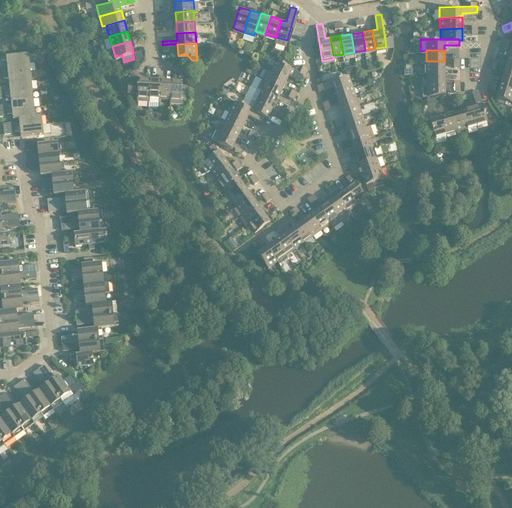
[(6,57),(7,63),(30,60),(28,51),(6,53),(6,54),(1,54),(1,58),(6,57)]
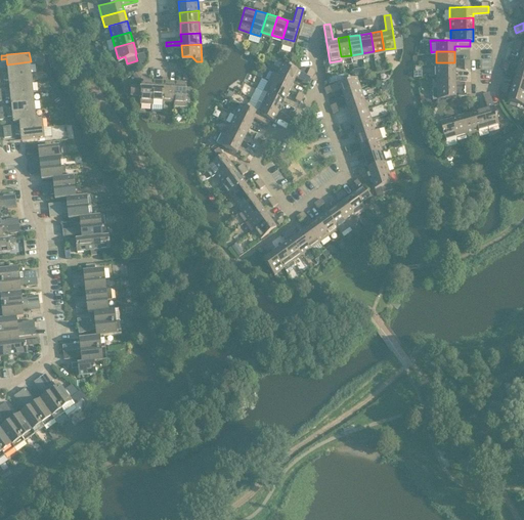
[(281,60),(276,71),(294,79),(296,75),(309,81),(312,76),(305,72),(281,60)]
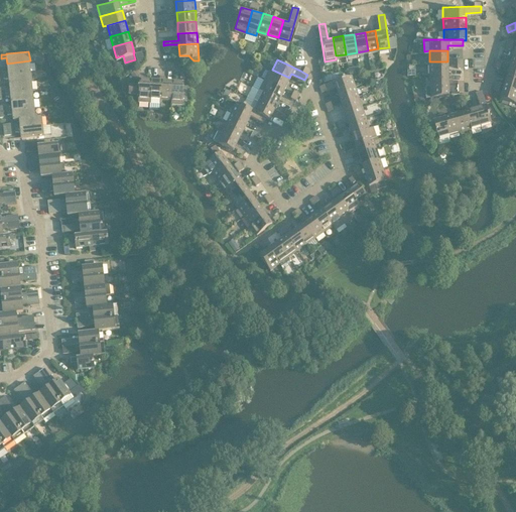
[(3,69),(3,73),(30,70),(30,60),(7,64),(7,69),(3,69)]
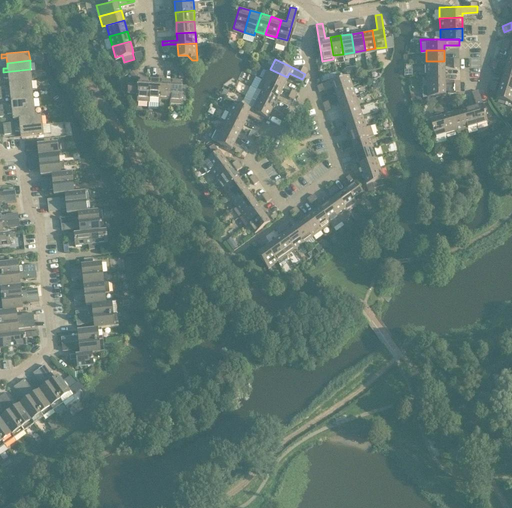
[(426,61),(426,72),(444,72),(444,61),(426,61)]
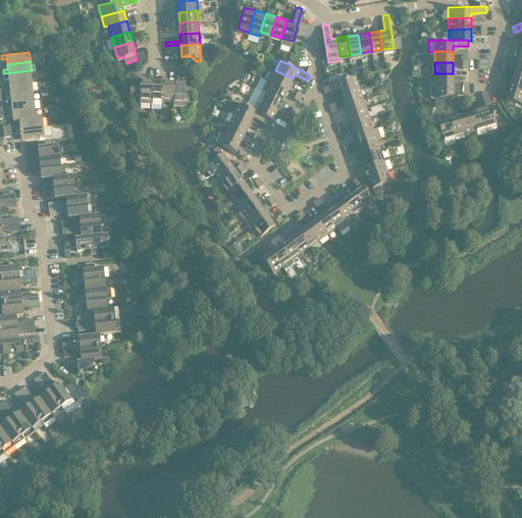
[(307,64),(304,71),(311,75),(315,68),(307,64)]
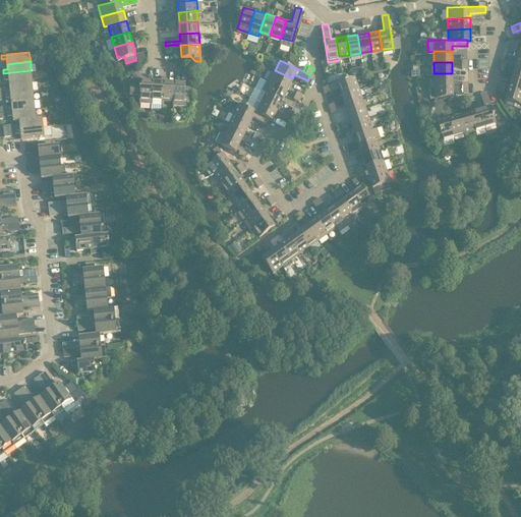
[(520,67),(515,65),(512,76),(520,78),(520,67)]
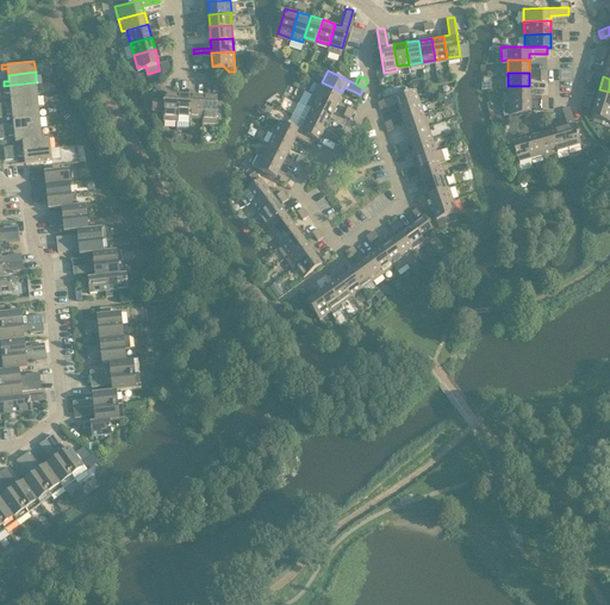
[(160,92),(165,88),(160,80),(155,83),(160,92)]
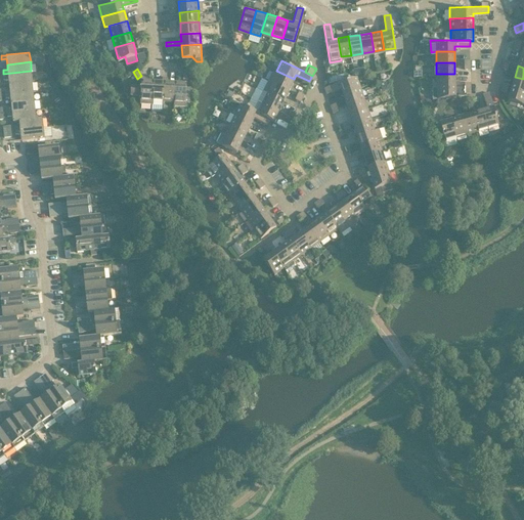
[(273,69),(268,79),(289,89),(294,79),(276,71),(273,69)]
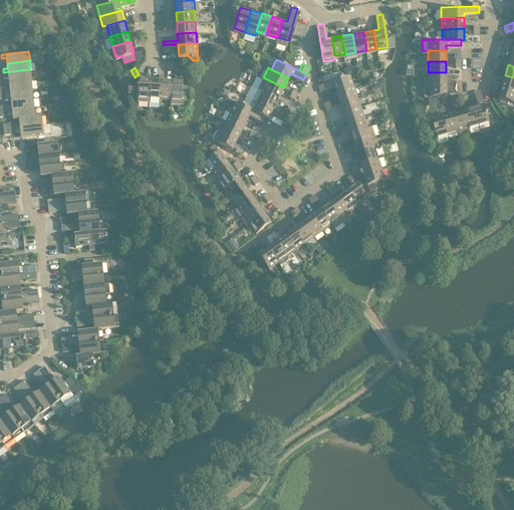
[(8,75),(9,80),(31,78),(30,69),(3,72),(3,76),(8,75)]
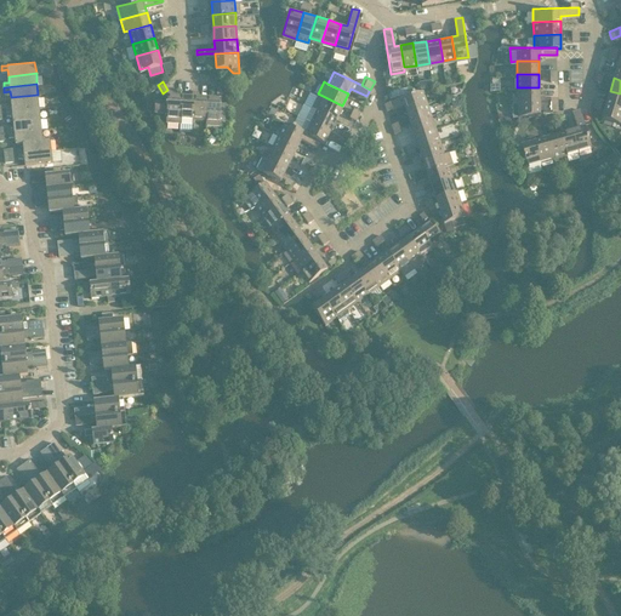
[(406,108),(427,101),(423,87),(385,101),(387,108),(404,102),(406,108)]
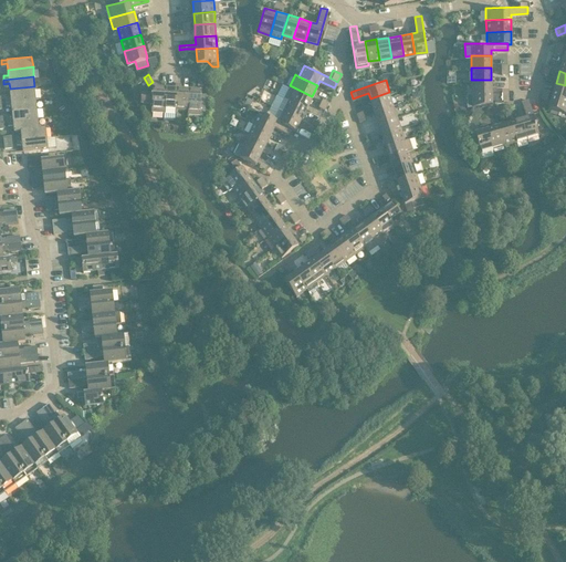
[(471,80),(471,92),(492,92),(491,80),(471,80)]
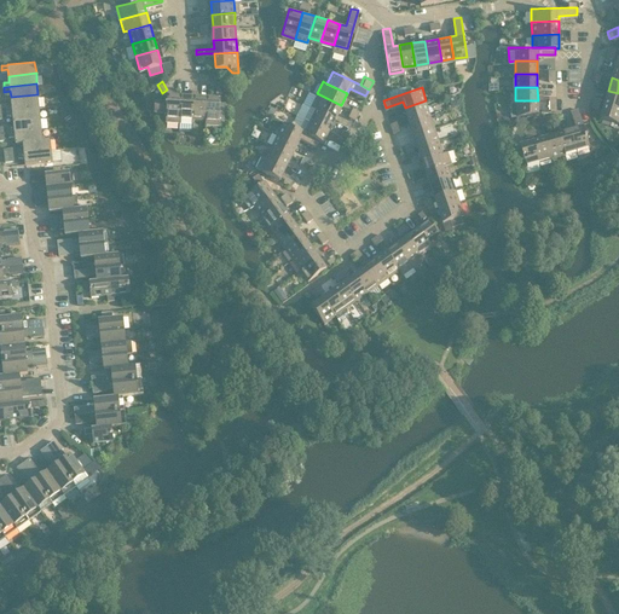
[(180,93),(179,120),(192,121),(192,116),(195,88),(191,88),(191,94),(180,93)]
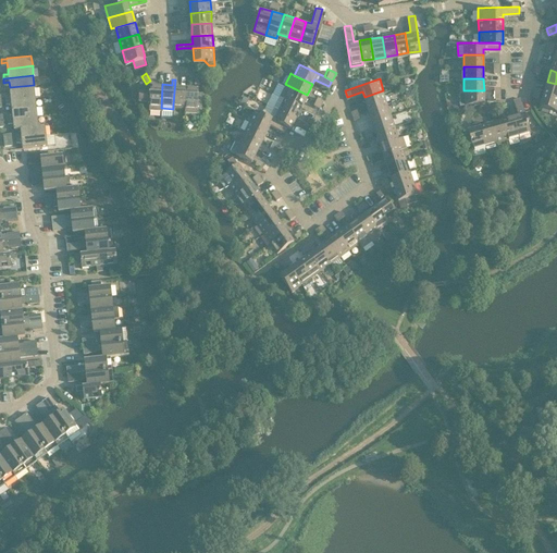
[(173,105),(185,106),(186,86),(177,85),(177,80),(175,80),(173,105)]
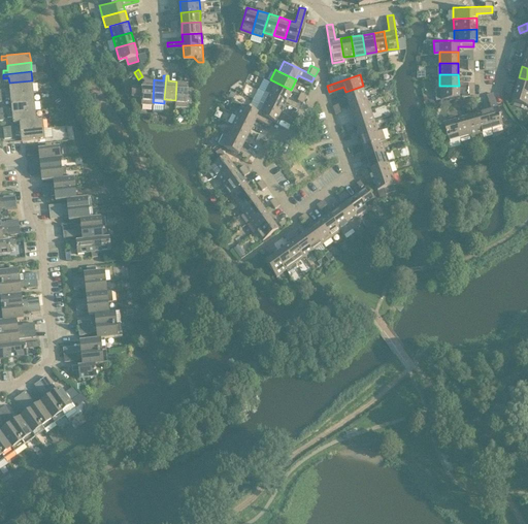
[(527,79),(519,77),(516,88),(527,91),(527,79)]
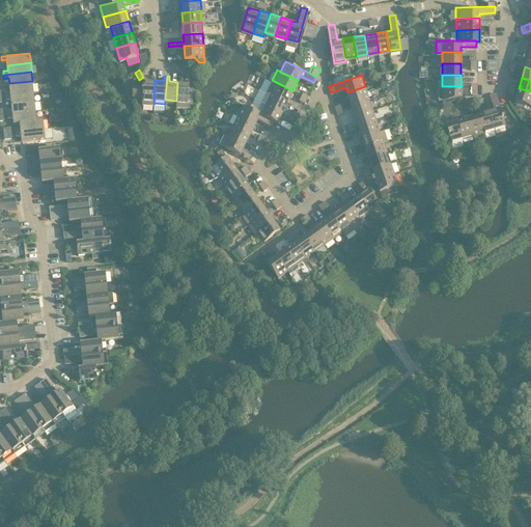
[(142,103),(154,103),(155,80),(143,79),(143,84),(133,83),(133,93),(142,93),(142,103)]
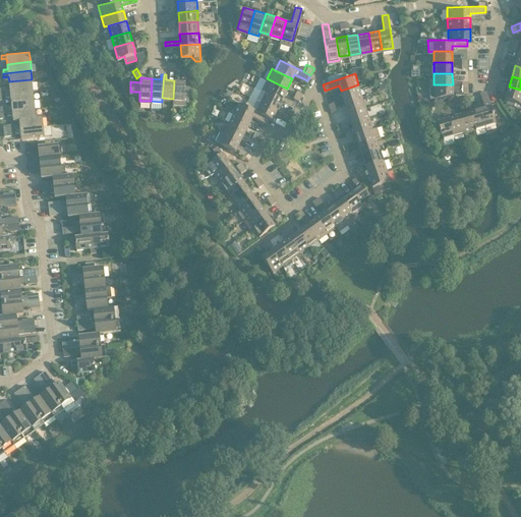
[(267,78),(262,88),(282,98),(287,89),(267,78)]
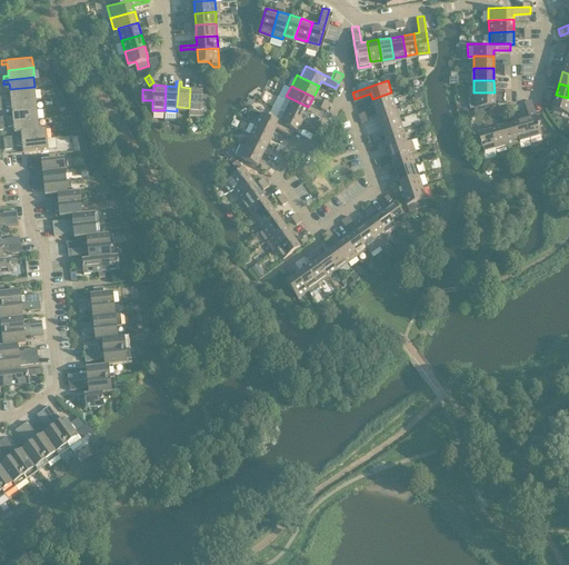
[(5,96),(6,100),(36,97),(35,87),(10,89),(10,96),(5,96)]
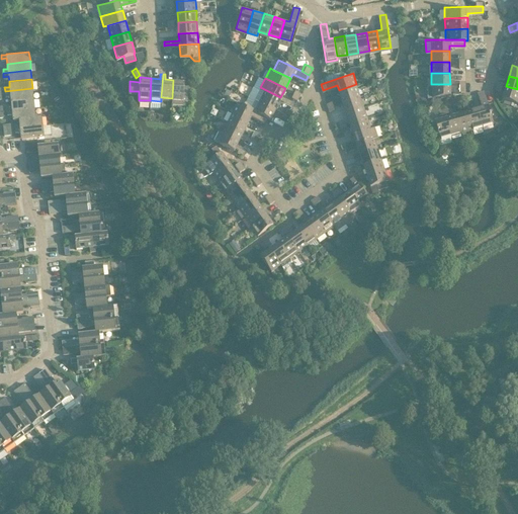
[(173,80),(172,98),(172,102),(183,103),(184,80),(173,80)]
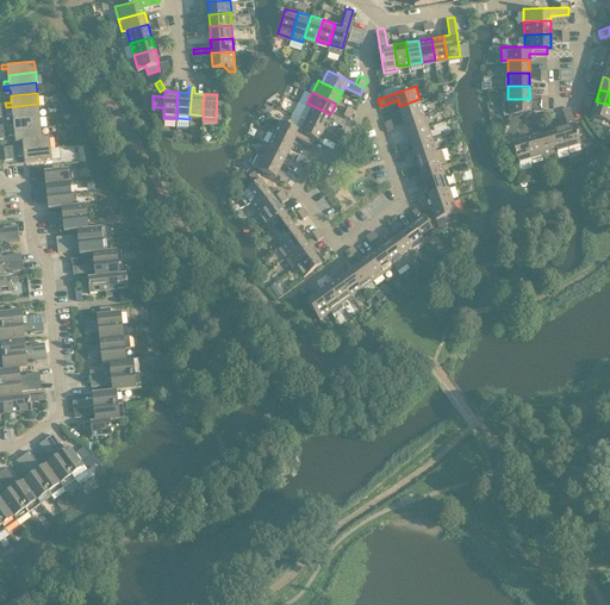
[(548,106),(547,98),(541,98),(530,99),(530,106),(533,106),(533,108),(542,108),(542,106),(548,106)]
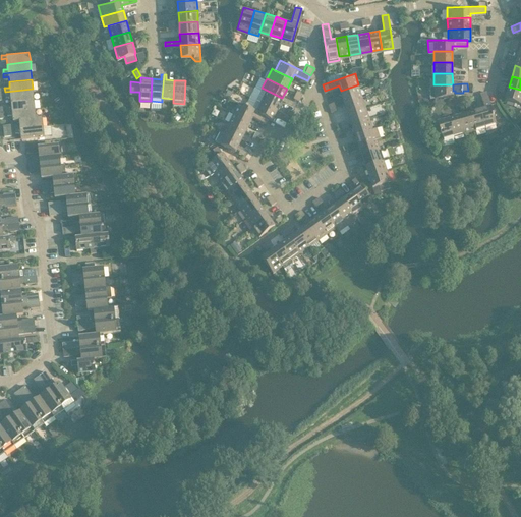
[(341,91),(344,101),(362,95),(358,84),(341,91)]
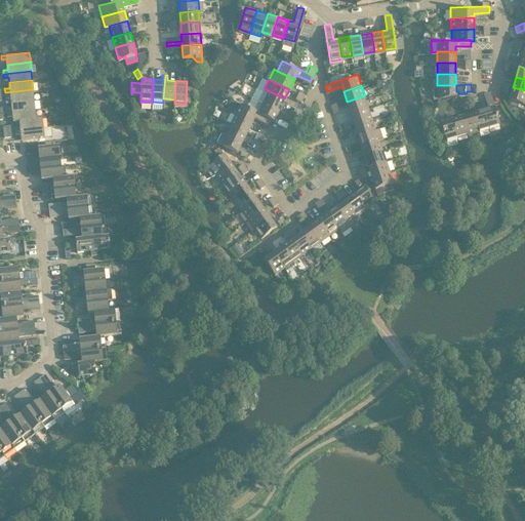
[(456,91),(456,85),(437,85),(438,96),(456,96),(456,91)]
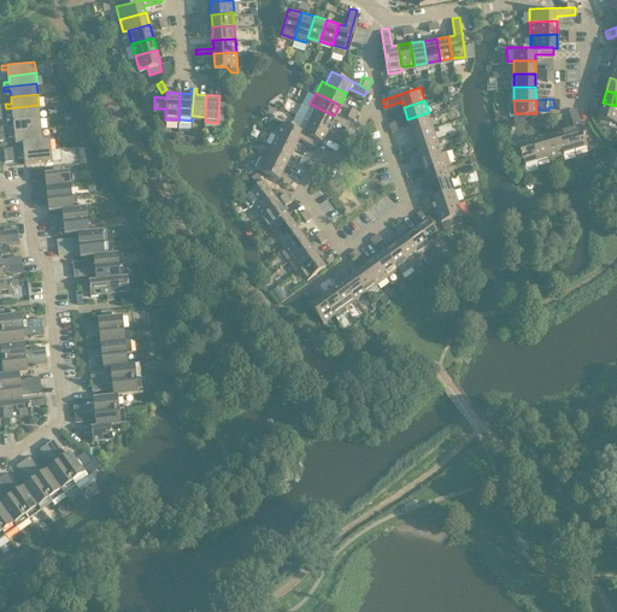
[(616,121),(616,106),(603,103),(597,119),(606,122),(607,118),(616,121)]
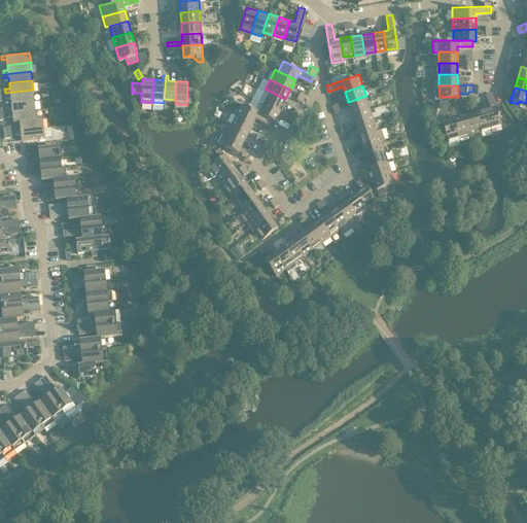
[(285,99),(265,89),(259,99),(280,109),(288,113),(290,110),(282,105),(285,99)]
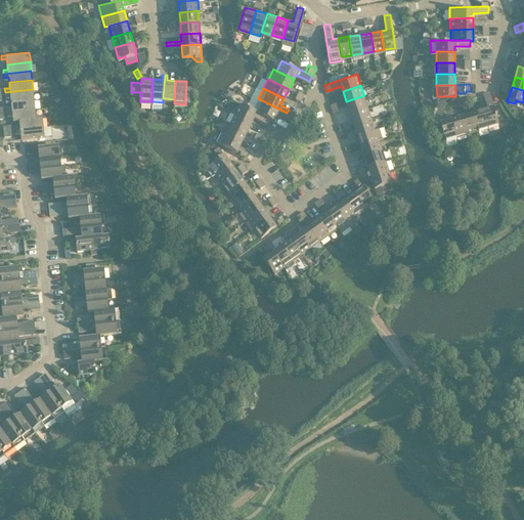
[(34,98),(33,89),(5,92),(5,95),(10,95),(11,100),(34,98)]
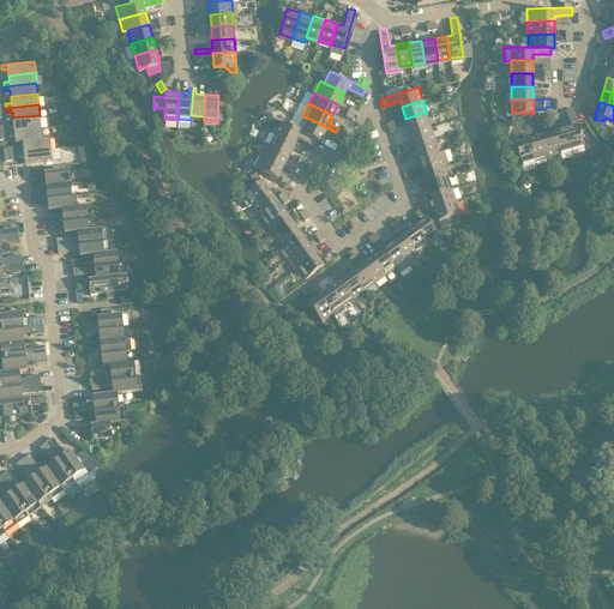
[(571,125),(565,126),(571,148),(584,144),(573,106),(566,108),(571,125)]
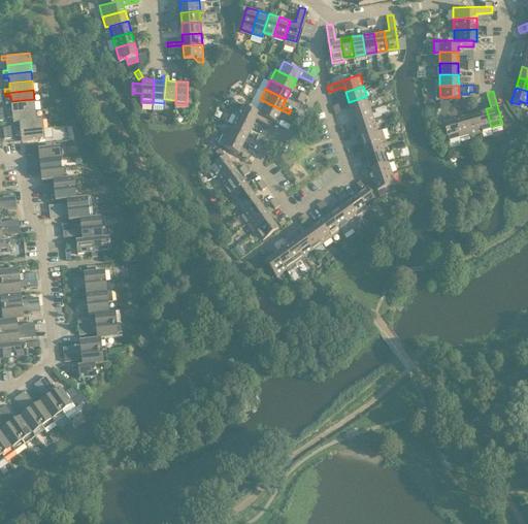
[(349,102),(353,112),(370,107),(367,96),(349,102)]
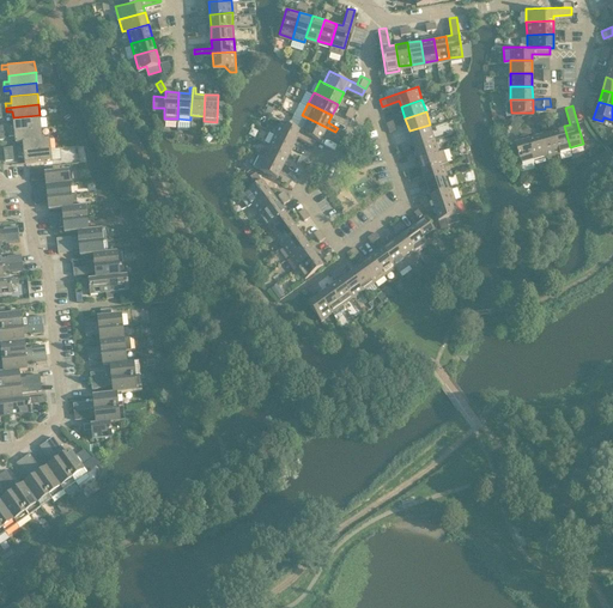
[(7,125),(8,129),(41,126),(40,115),(13,117),(13,125),(7,125)]
